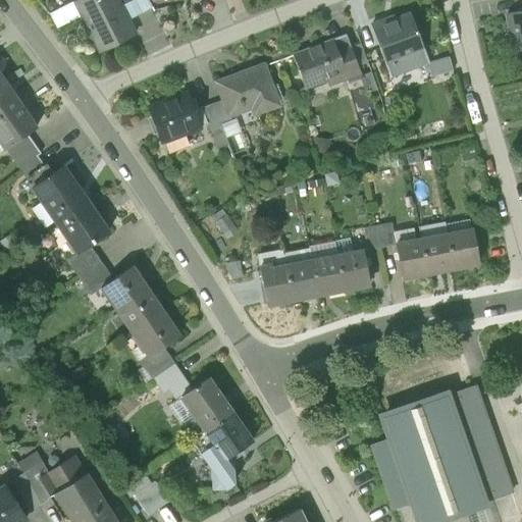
[(82,17),(100,52),(135,35),(127,20),(120,7),(117,0),(92,0),(76,7),(82,17)]
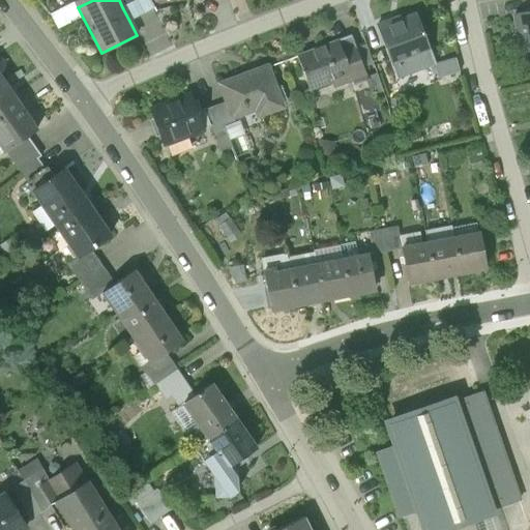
[(154,9),(149,0),(136,0),(122,7),(129,21),(154,9)]
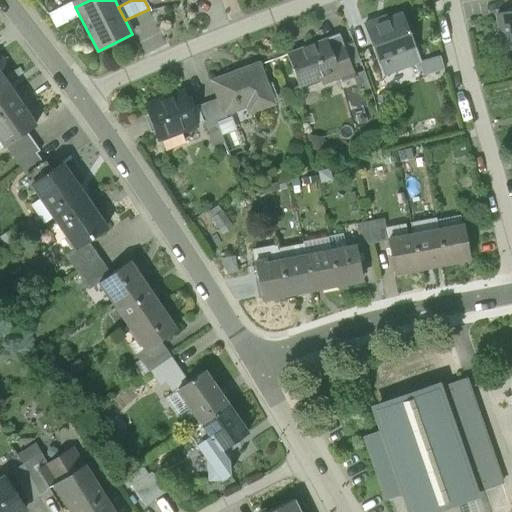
[(72,2),(47,15),(56,26),(80,17),(75,7),(72,2)]
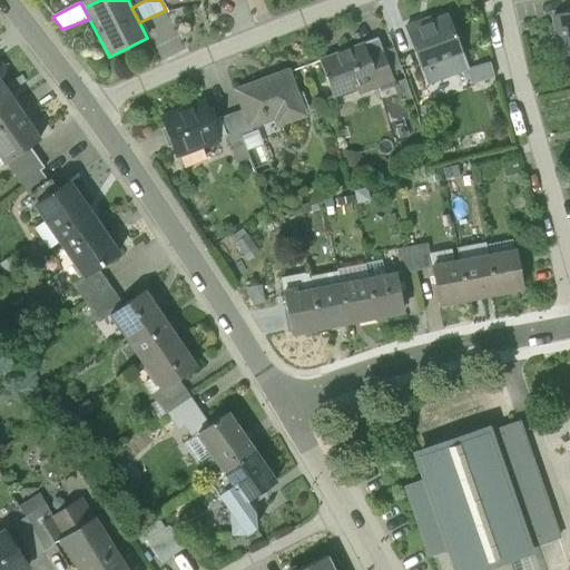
[(562,50),(566,69),(569,68),(569,12),(552,16),(558,51),(562,50)]
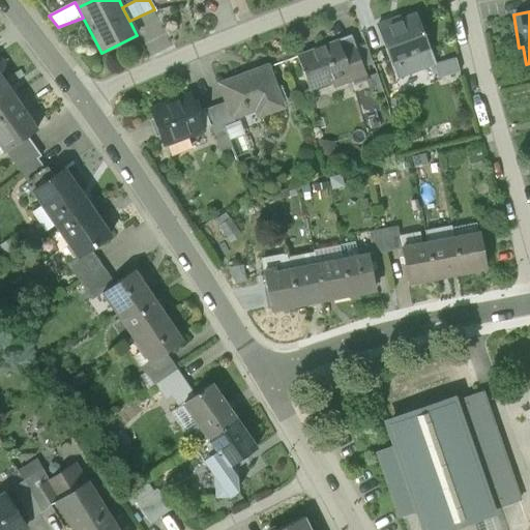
[(376,26),(390,63),(430,49),(423,35),(416,16),(390,26),(389,22),(376,26)]
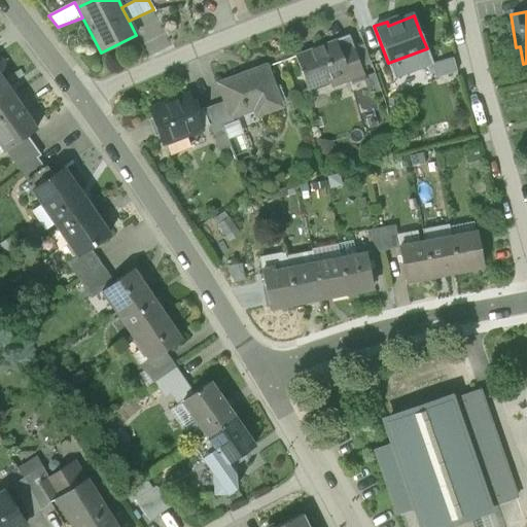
[(340,51),(352,46),(348,34),(335,39),(337,43),(340,51)]
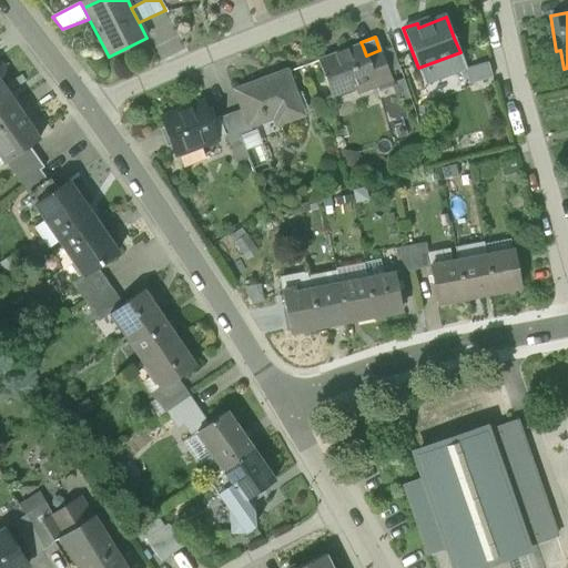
[(455,38),(454,38),(460,52),(418,68),(425,84),(465,70),(467,69),(455,38)]
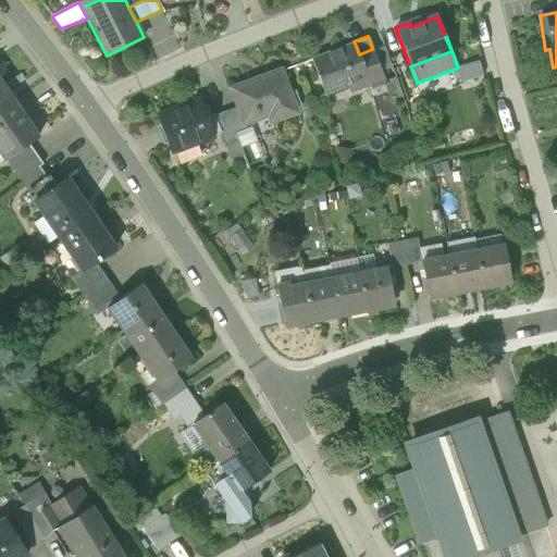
[(347,84),(350,93),(371,85),(368,78),(359,54),(356,46),(322,59),(321,56),(312,59),(324,93),(347,84)]
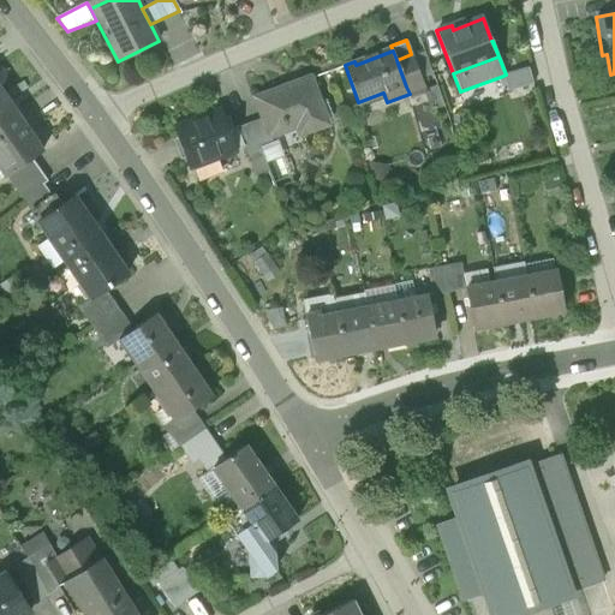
[(424,52),(412,57),(421,81),(433,76),(424,52)]
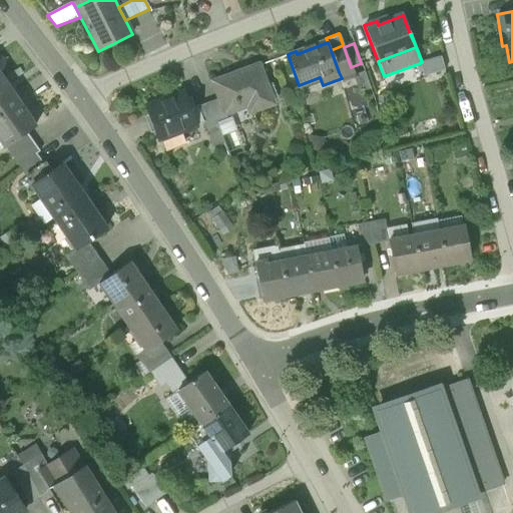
[(331,50),(339,72),(352,67),(351,67),(344,47),(343,45),(331,50)]
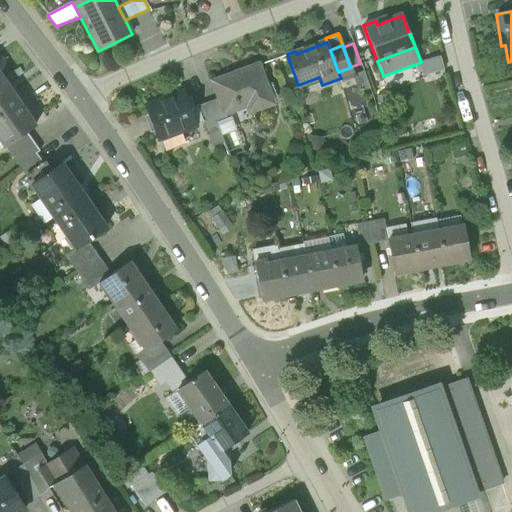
[(419,63),(422,76),(443,70),(440,57),(421,62),(419,63)]
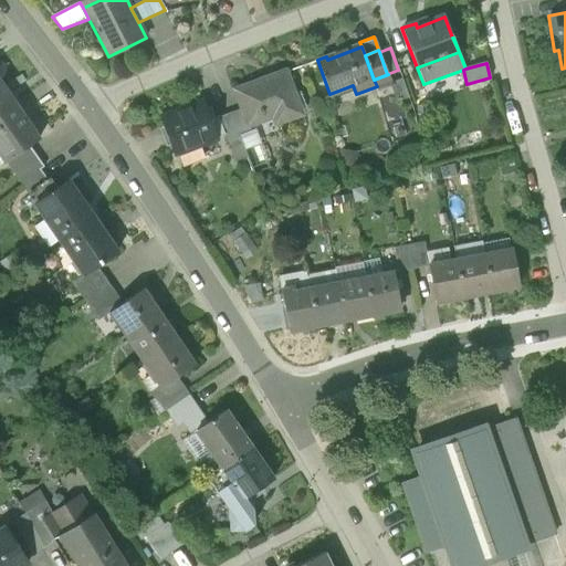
[(242,108),(249,126),(273,117),(275,124),(302,115),(285,72),(234,91),(242,108)]
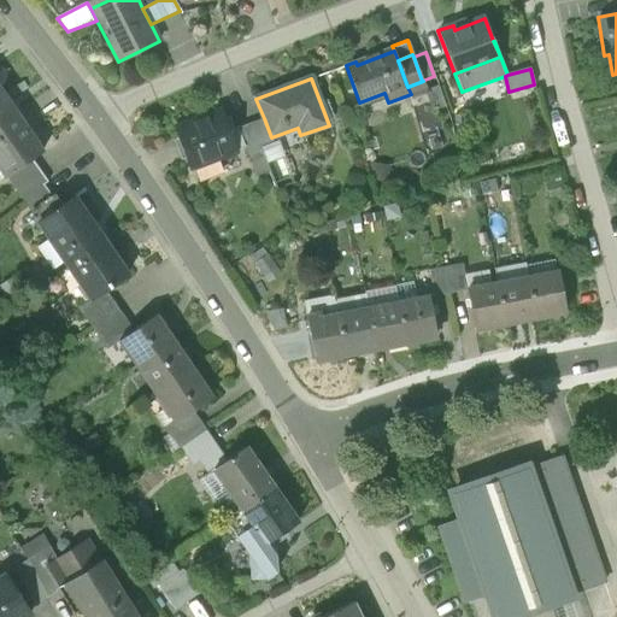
[(446,107),(438,86),(424,90),(433,112),(446,107)]
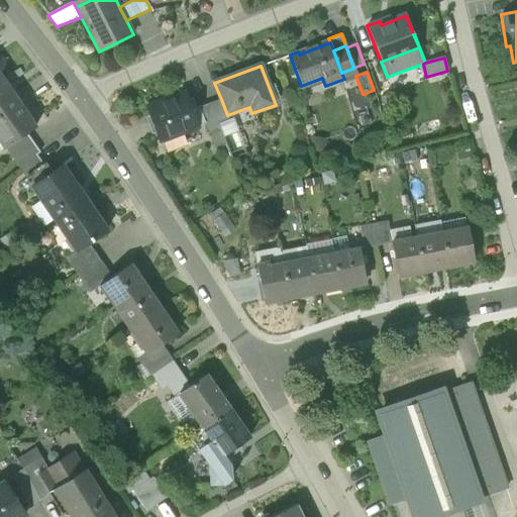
[(0,104),(13,95),(0,76),(0,104)]
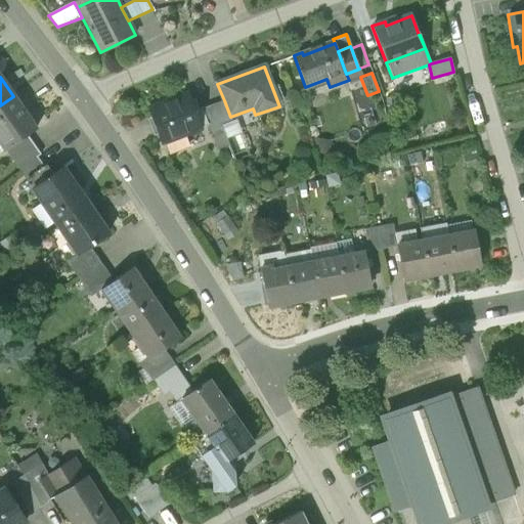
[(162,142),(164,141),(185,133),(201,128),(194,112),(188,94),(148,108),(162,142)]
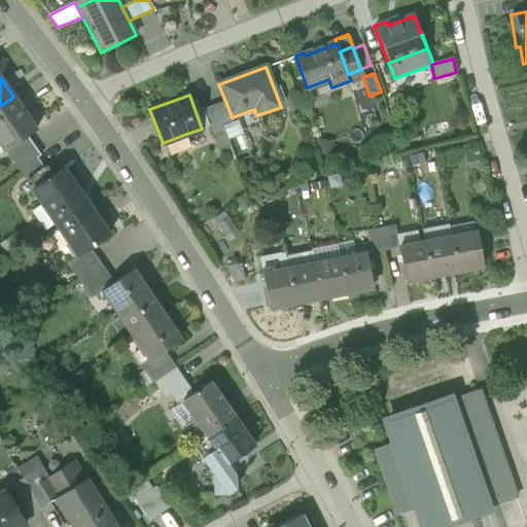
[(36,130),(13,97),(0,106),(0,142),(5,151),(28,136),(36,130)]
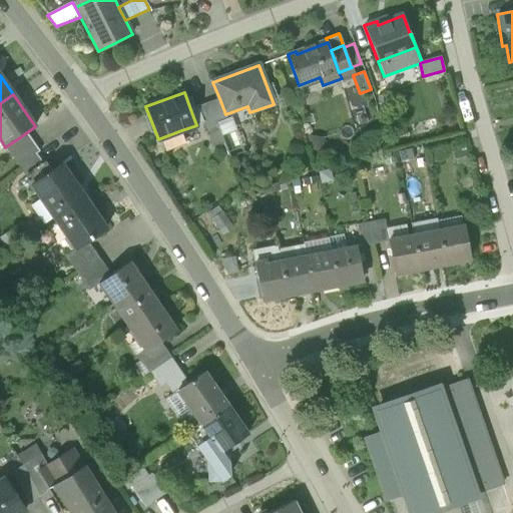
[(219,98),(208,102),(216,125),(228,120),(227,118),(225,114),(219,98)]
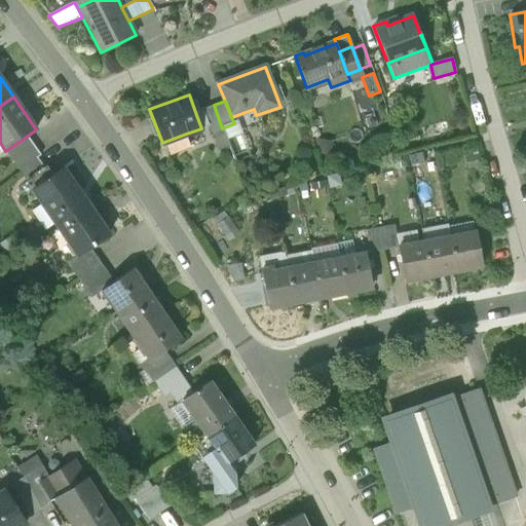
[(212,133),(222,128),(214,105),(202,110),(209,125),(211,133),(212,133)]
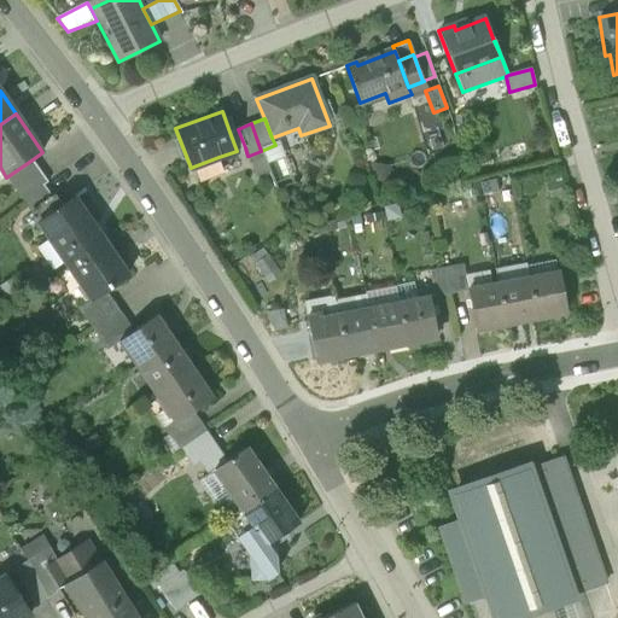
[(245,147),(238,129),(229,132),(237,151),(245,147)]
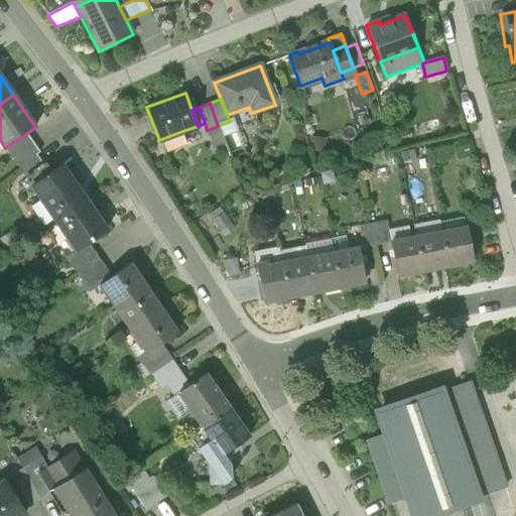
[(218,126),(223,137),(238,131),(233,117),(229,119),(230,121),(218,126)]
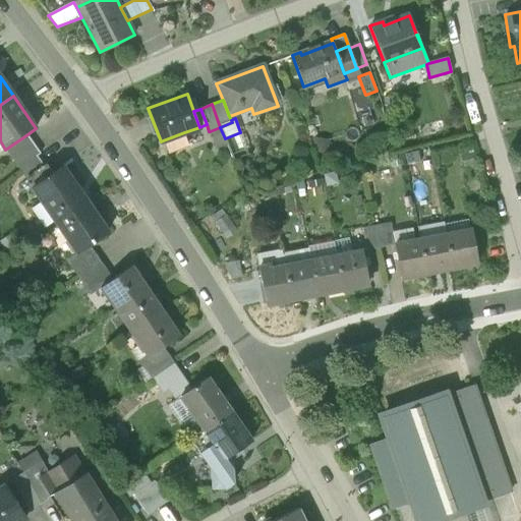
[(210,131),(217,149),(227,145),(225,138),(220,127),(210,131)]
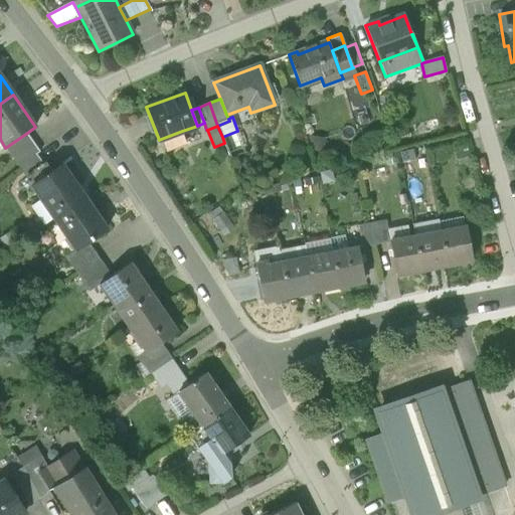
[(185,141),(182,131),(161,139),(165,149),(185,141)]
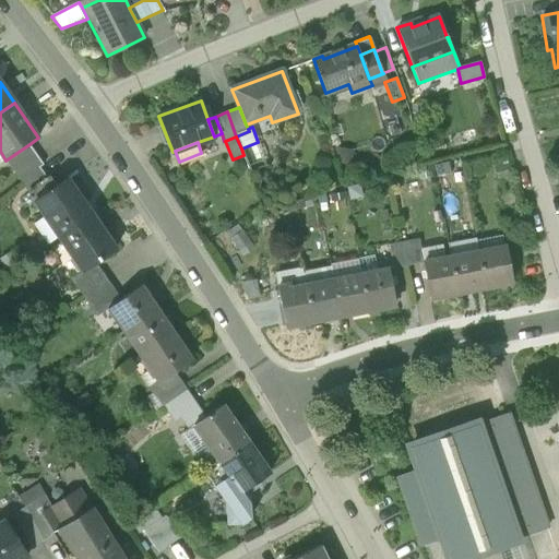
[(6,161),(20,181),(40,166),(44,165),(30,144),(6,161)]
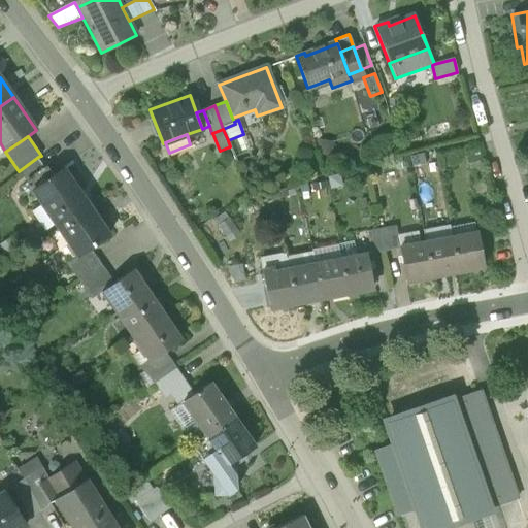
[(53,176),(38,157),(19,171),(33,191),(53,176)]
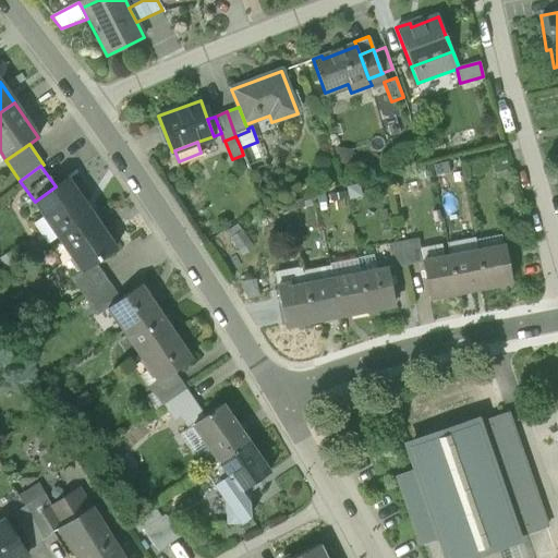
[(35,202),(43,213),(59,237),(91,214),(67,179),(56,186),(35,202)]
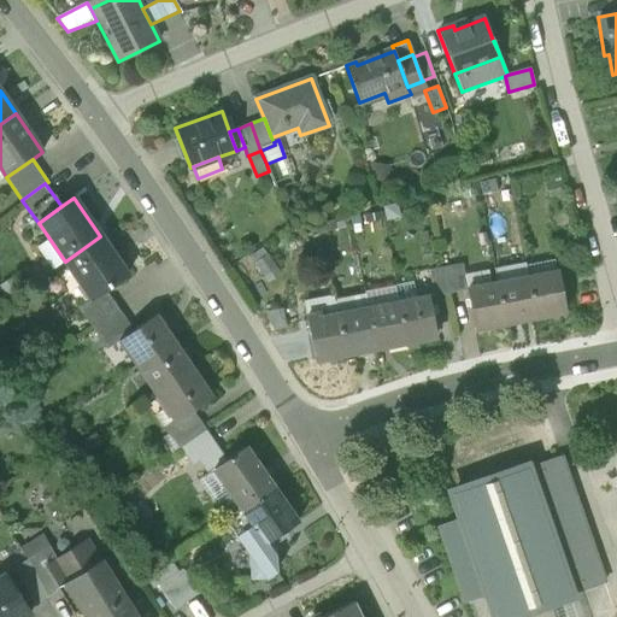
[(313,222),(317,235),(338,229),(334,216),(313,222)]
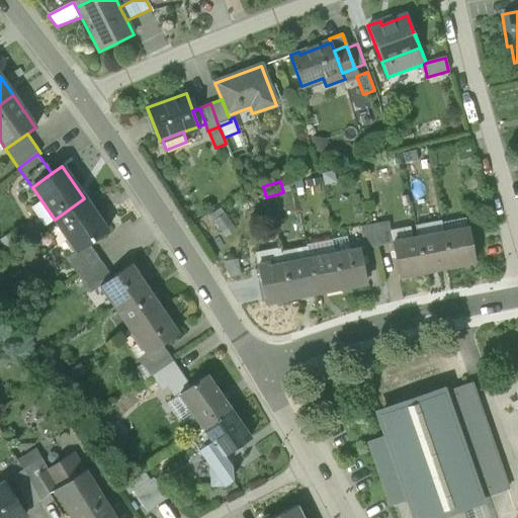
[(42,228),(55,220),(39,197),(28,205),(42,228)]
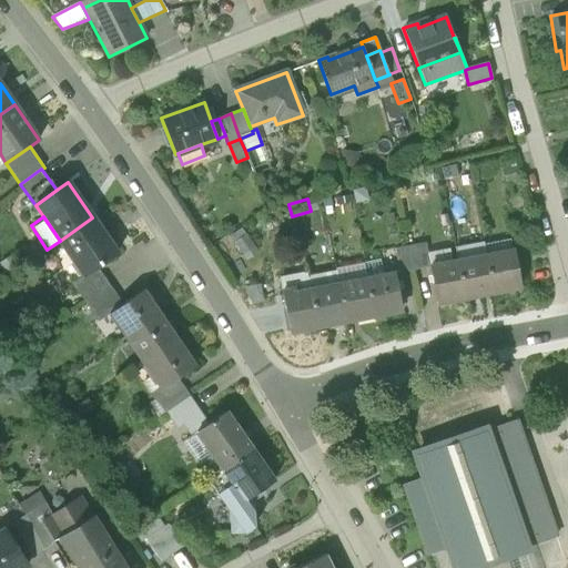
[(118,253),(92,217),(60,241),(83,275),(84,276),(95,269),(118,253)]
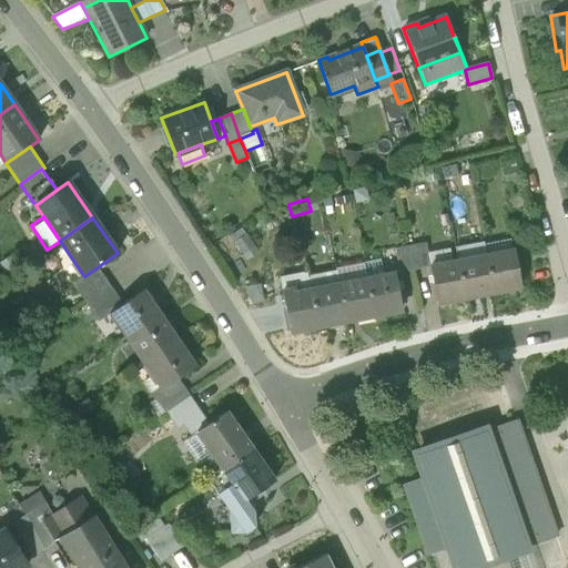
[(246,234),(233,243),(245,261),(259,252),(246,234)]
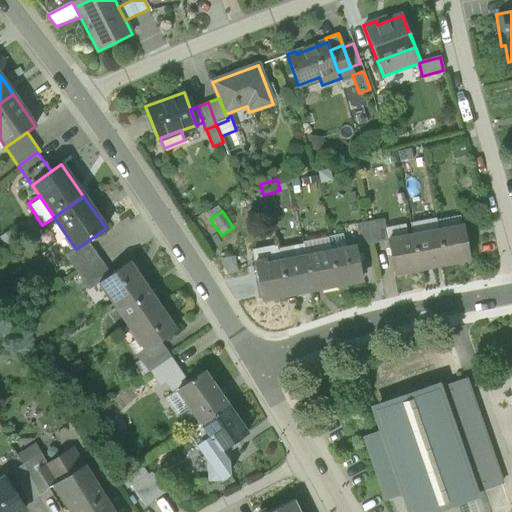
[(438,230),(462,226),(460,215),(436,220),(438,230)]
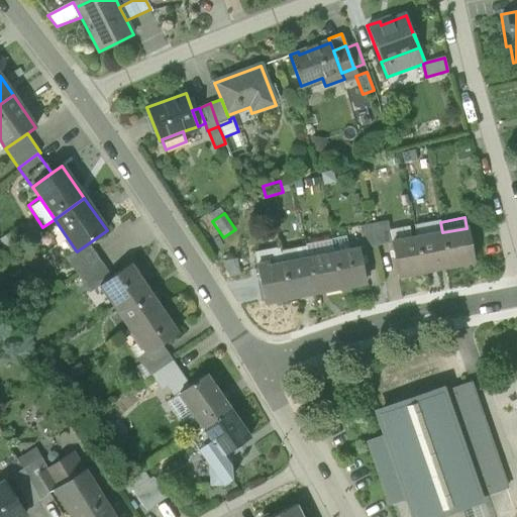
[(414,225),(416,237),(442,232),(440,222),(439,220),(414,225)]
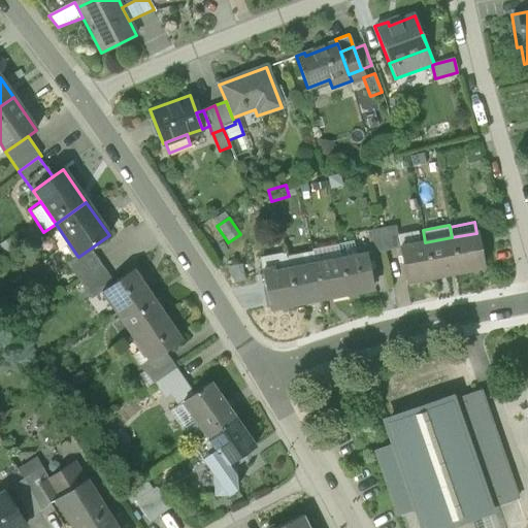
[(396,226),(391,227),(395,250),(399,249),(399,248),(421,243),(418,231),(398,235),(396,226)]
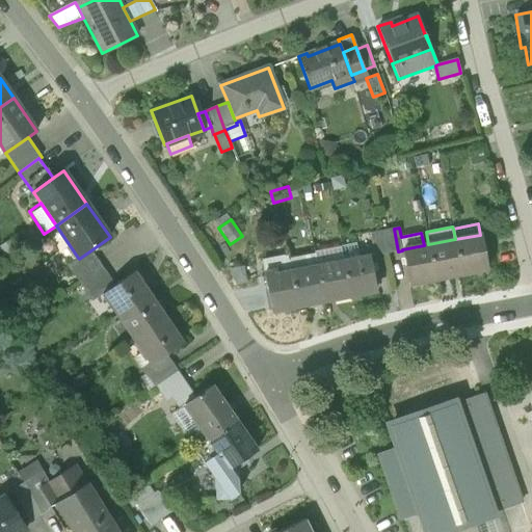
[(394,229),(381,231),(387,254),(398,251),(394,229)]
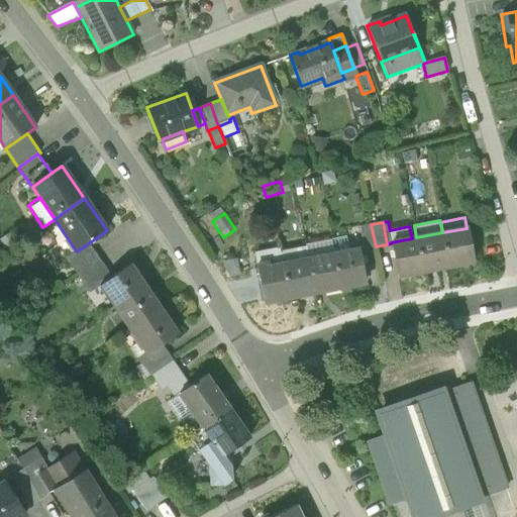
[(364,248),(376,246),(371,224),(359,227),(364,248)]
